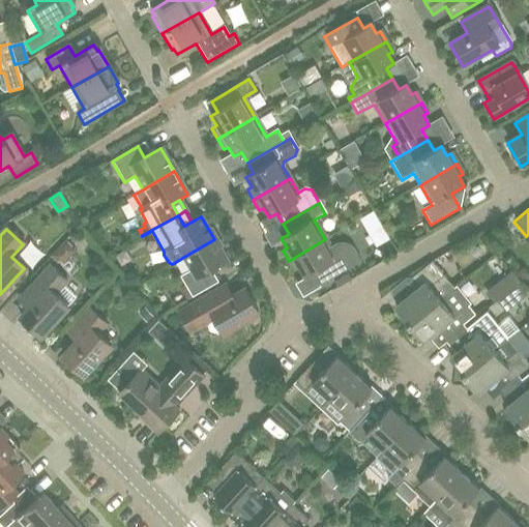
[(214,239),(182,258),(189,271),(179,277),(192,298),(217,284),(211,272),(228,263),(214,239)]
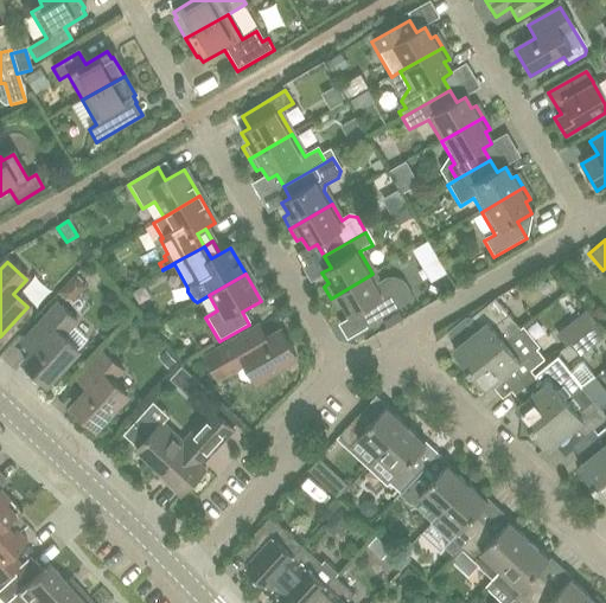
[(384,281),(378,283),(372,274),(331,299),(337,310),(342,308),(349,319),(357,314),(364,326),(397,307),(412,299),(403,284),(399,282),(391,280),(384,281)]
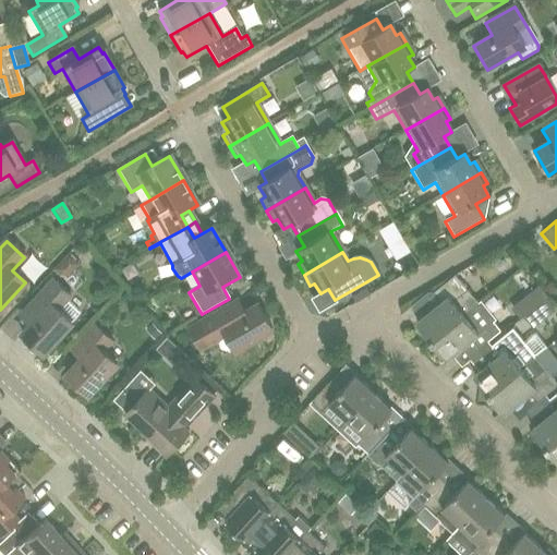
[(427,341),(430,344),(461,316),(476,304),(453,277),(432,294),(440,303),(415,324),(428,340),(427,341)]
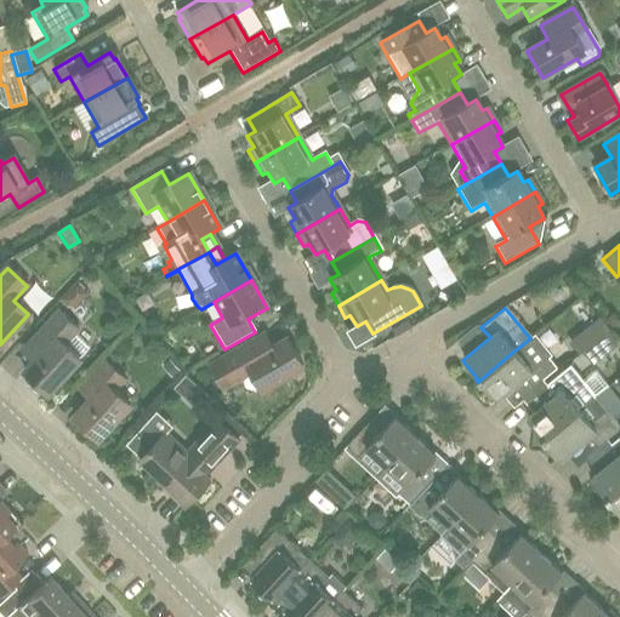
[(87,350),(72,336),(78,331),(57,313),(33,340),(44,350),(23,373),(46,394),(87,350)]
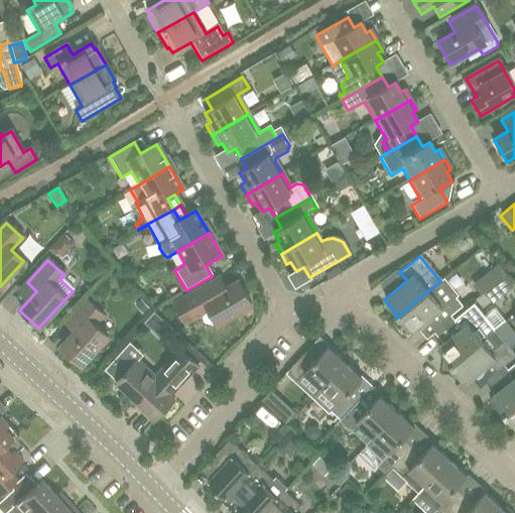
[(498,266),(489,273),(498,283),(505,277),(506,276),(498,266)]
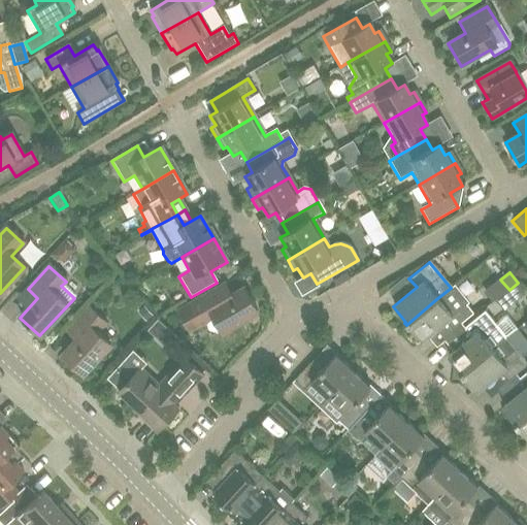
[(188,332),(198,326),(212,318),(221,333),(256,313),(242,290),(232,296),(226,284),(176,313),(188,332)]
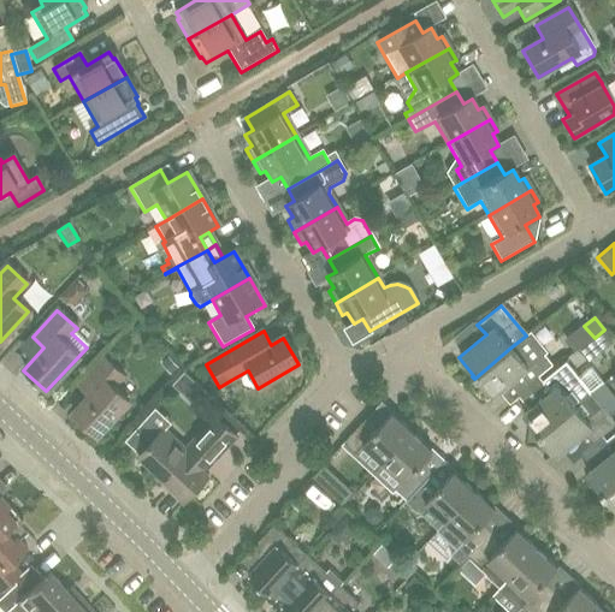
[(603,331),(595,338),(604,351),(614,344),(603,331)]
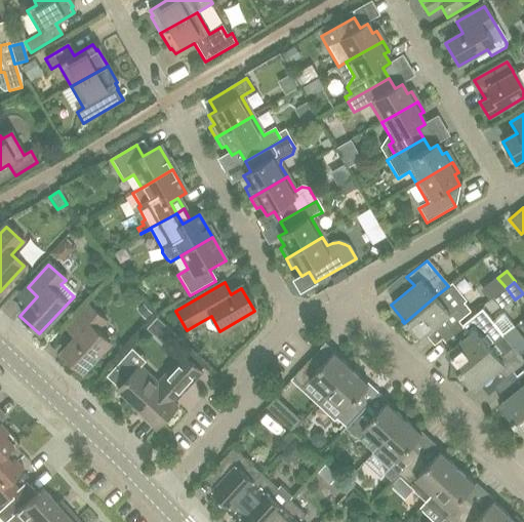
[(470,313),(462,305),(466,302),(451,284),(448,286),(434,297),(404,323),(405,324),(406,324),(419,339),(442,320),(449,329),(470,313)]
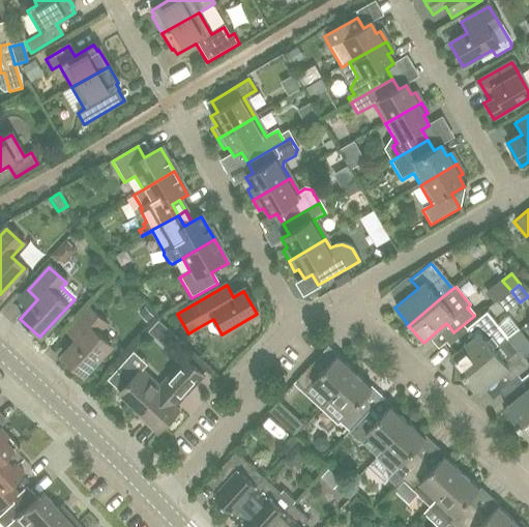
[(105,325),(88,311),(70,329),(80,339),(62,358),(82,376),(109,347),(96,334),(105,325)]
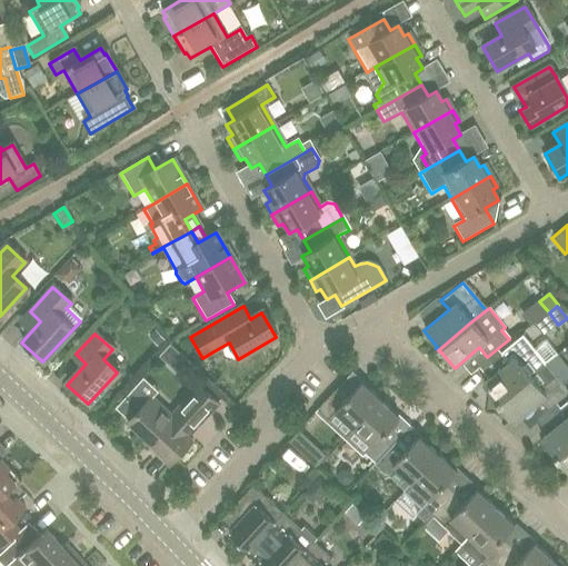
[(495,403),(497,405),(529,378),(545,367),(557,356),(545,341),(532,351),(521,337),(499,355),(507,364),(481,385),(496,401),(495,403)]
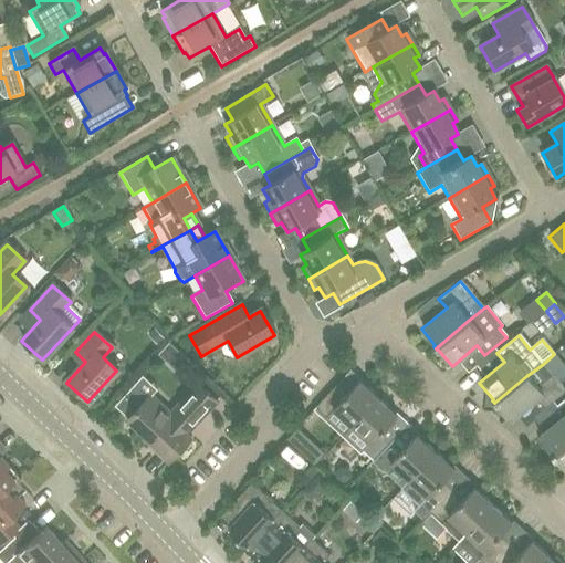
[(169,345),(159,357),(167,365),(178,353),(169,345)]
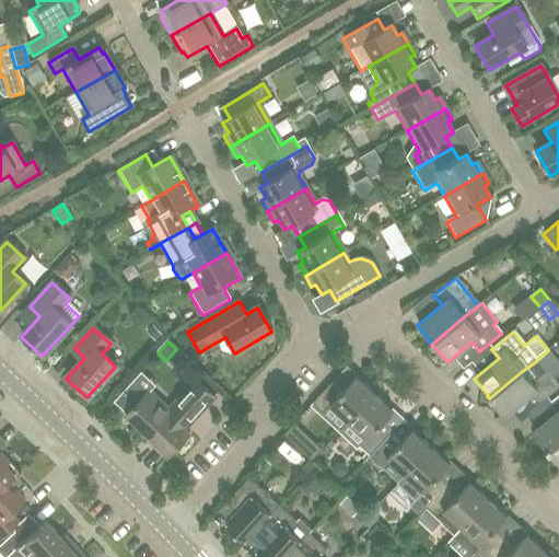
[(536,361),(521,372),(489,398),(490,401),(491,399),(504,416),(530,396),(537,405),(558,387),(546,372),(546,373),(536,361)]
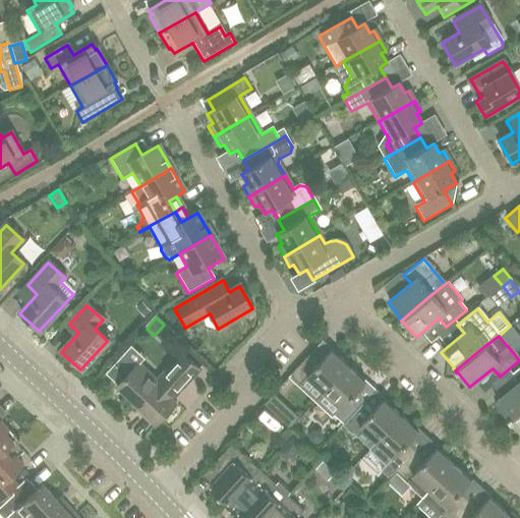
[(130,347),(122,356),(105,375),(117,386),(115,388),(140,411),(138,412),(154,426),(175,404),(171,401),(198,370),(181,354),(158,379),(162,383),(157,388),(136,368),(143,360),(130,347)]
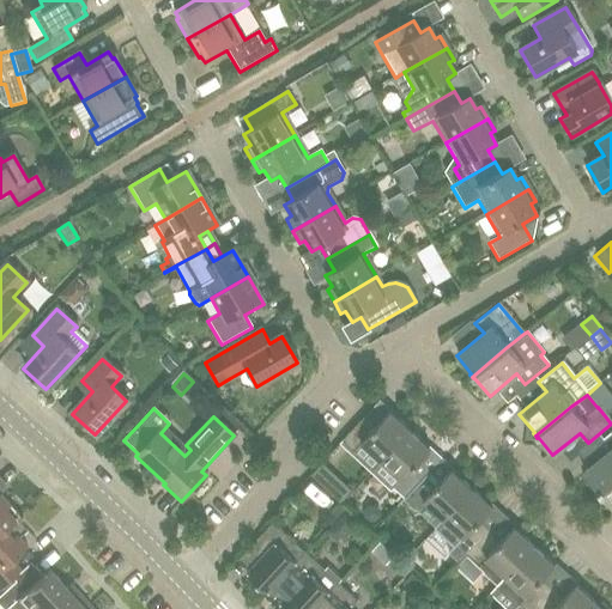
[(380,463),(408,432),(388,413),(375,427),(364,418),(340,443),(352,452),(359,444),(380,463)]
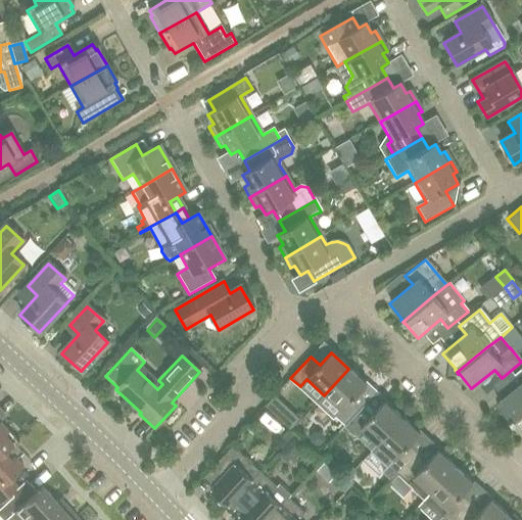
[(348,369),(324,395),(341,412),(334,418),(343,427),(364,406),(354,397),(366,385),(348,369)]
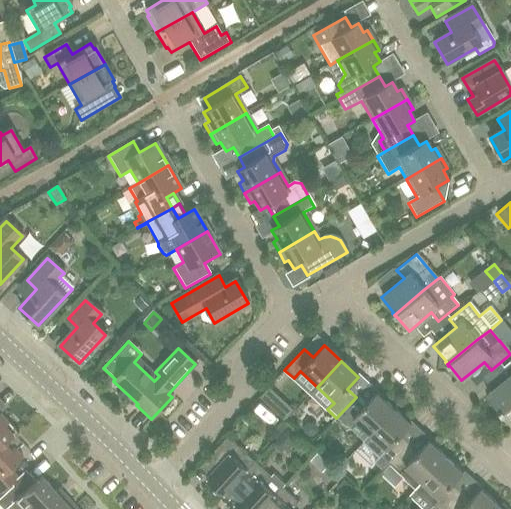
[(498,411),(500,413),(510,403),(510,361),(502,368),(509,377),(486,395),(499,411),(498,411)]
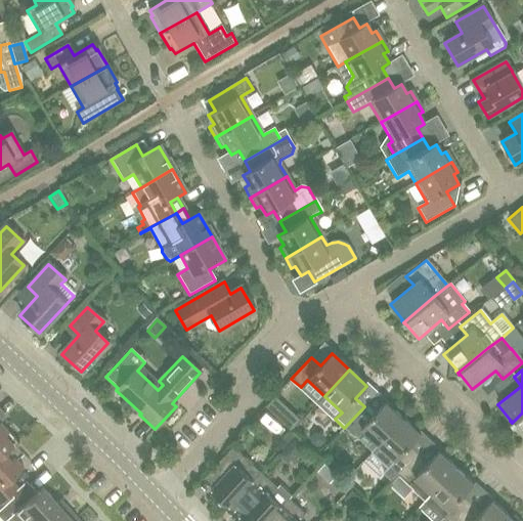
[(274,398),(264,408),(273,417),(284,406),(274,398)]
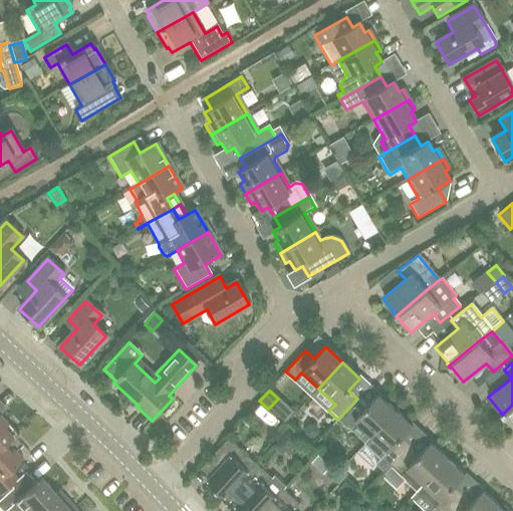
[(363,444),(395,411),(377,396),(366,407),(357,399),(337,420),(363,444)]
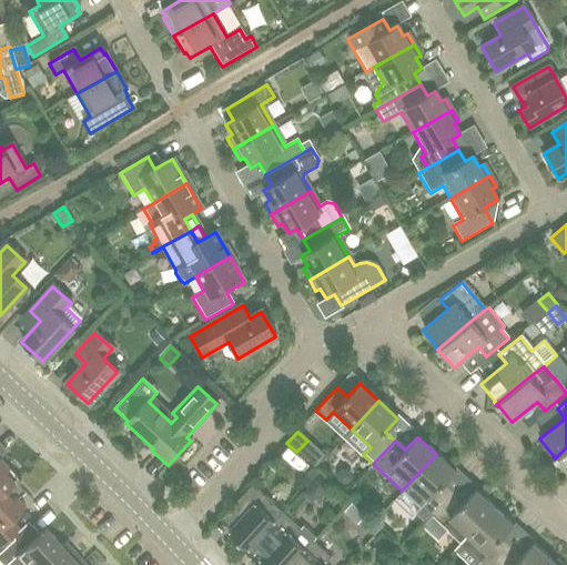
[(566,447),(555,458),(556,461),(557,460),(566,472),(566,447)]
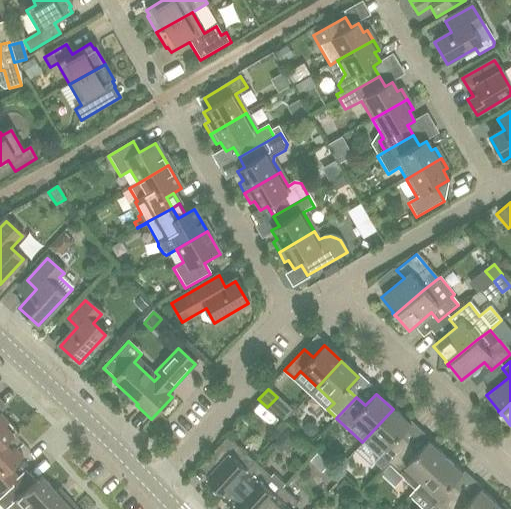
[(383,472),(388,466),(408,445),(399,437),(410,425),(393,409),(362,442),(379,458),(374,464),(383,472)]
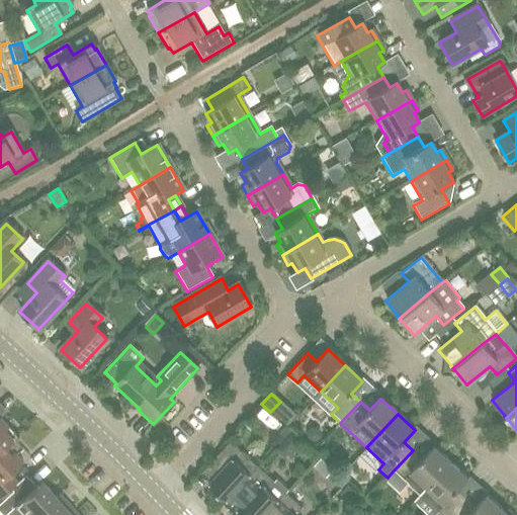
[(0,448),(10,439),(14,436),(0,421),(0,448)]
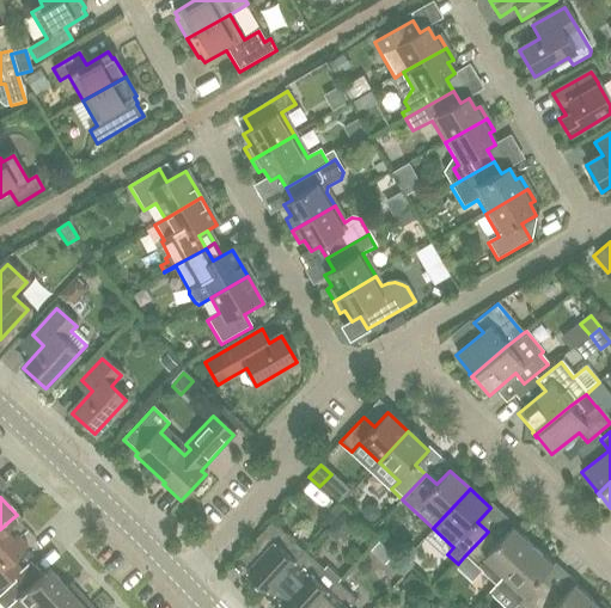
[(325,516),(333,522),(343,511),(336,504),(325,516)]
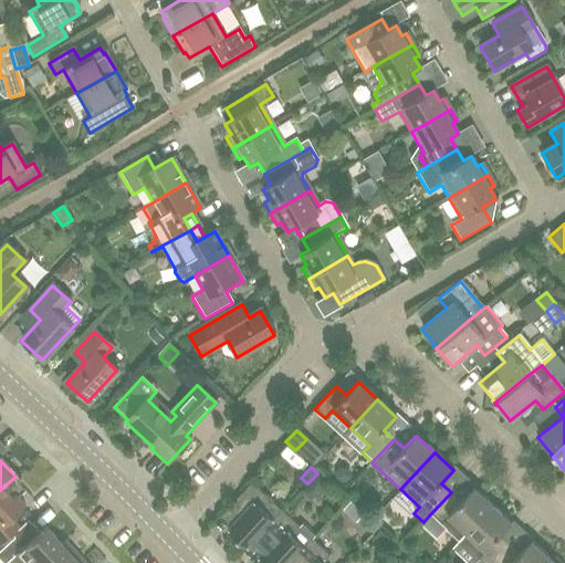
[(16,477),(11,480),(0,490),(0,543),(17,529),(8,519),(22,504),(16,498),(23,491),(13,480),(16,478),(16,477)]
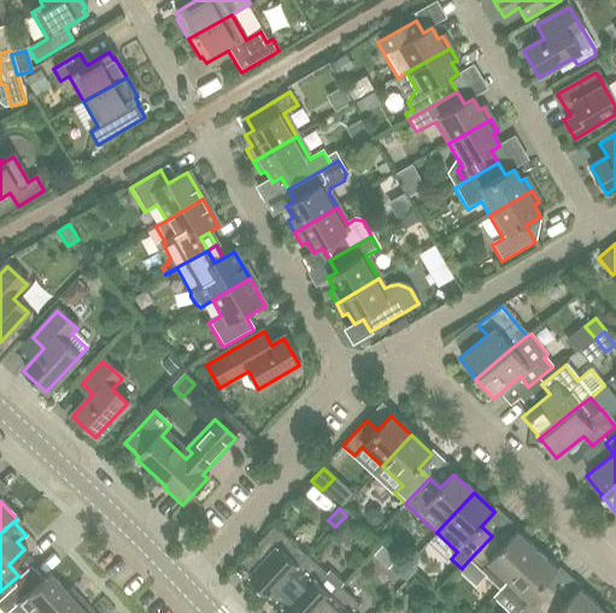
[(247,578),(269,599),(306,558),(274,528),(251,552),(262,563),(247,578)]
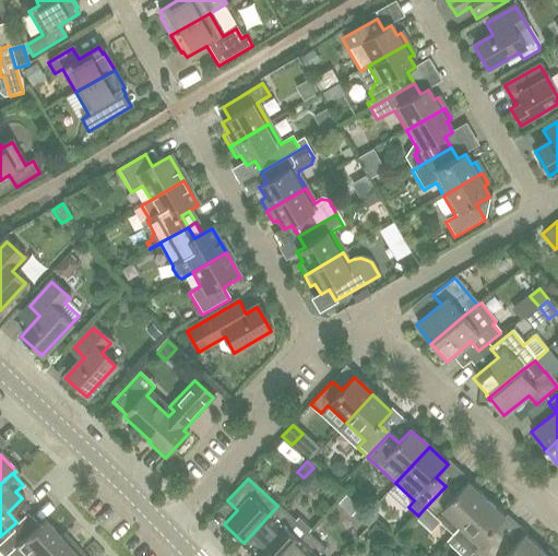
[(452,536),(486,500),(467,483),(455,496),(446,486),(424,509),(418,516),(415,520),(429,533),(439,523),(452,536)]
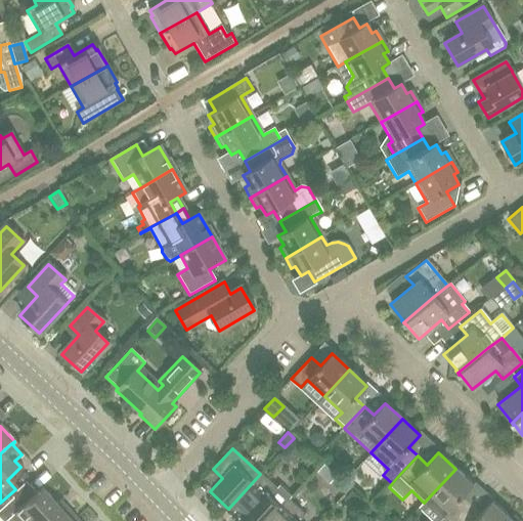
[(424,503),(441,518),(443,520),(455,520),(471,506),(462,496),(473,485),(455,469),(424,503)]
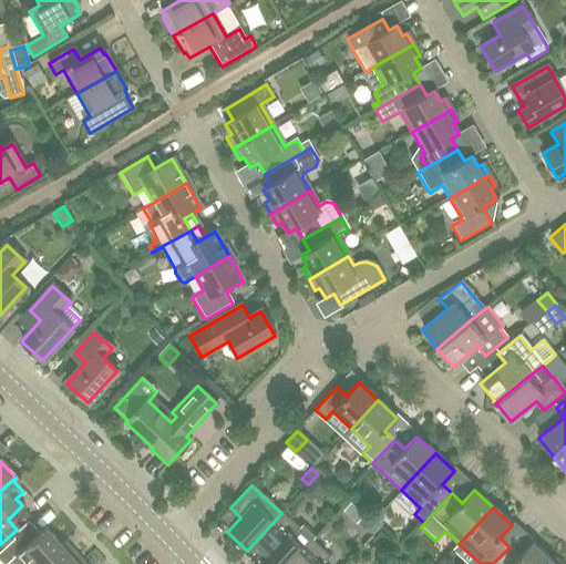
[(247,551),(248,550),(258,559),(257,560),(260,563),(290,563),(311,541),(311,542),(315,539),(302,526),(299,530),(281,513),(247,551)]
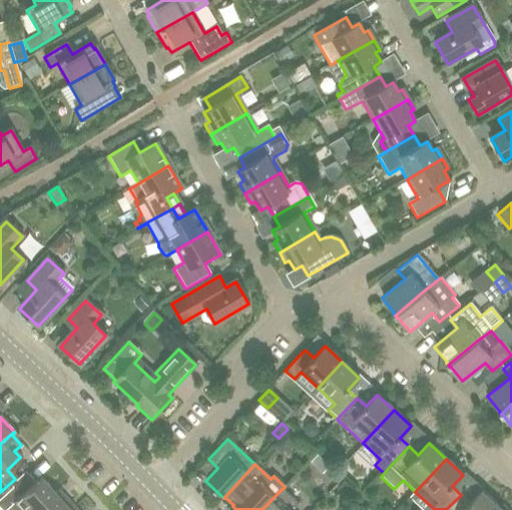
[(36,509),(53,494),(39,478),(19,496),(11,488),(0,497),(0,509),(36,509)]
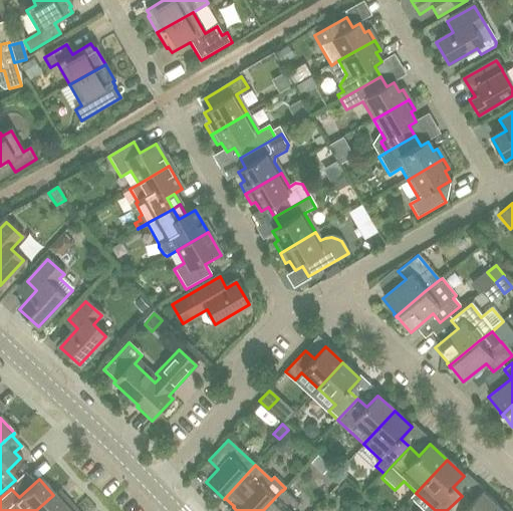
[(282,491),(282,490),(263,510),(294,510),(298,506),(282,491)]
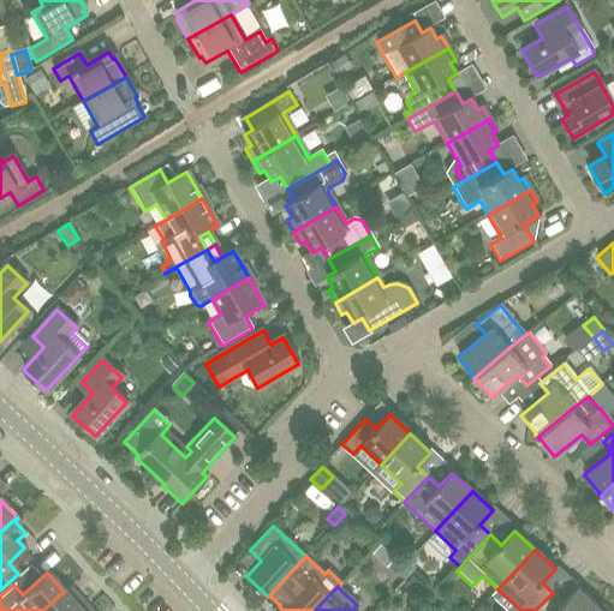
[(553,593),(535,610),(594,610),(597,607),(576,588),(562,603),(553,593)]
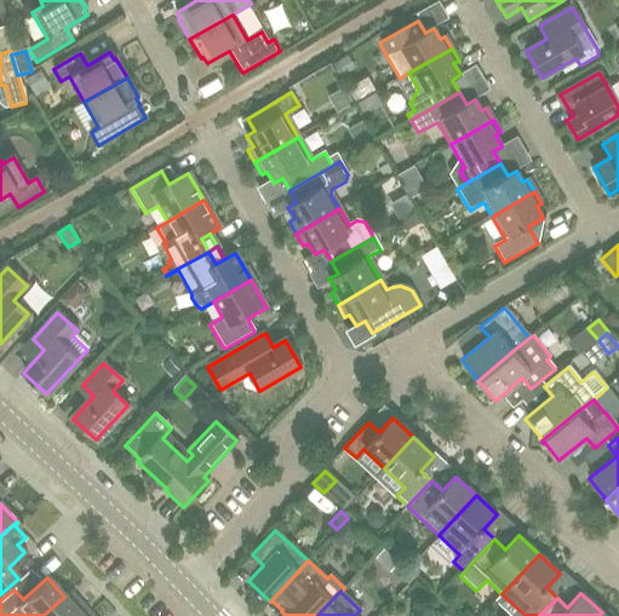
[(85,615),(87,612),(75,599),(70,603),(64,597),(44,615),(85,615)]
